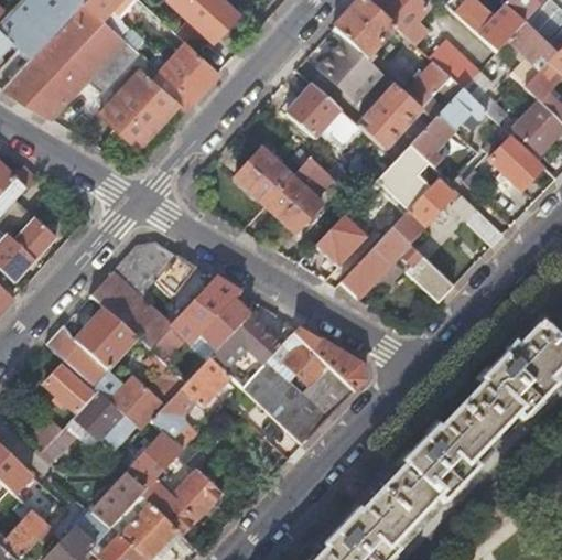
[(0,50),(13,35),(32,52),(80,0),(15,0),(0,18),(0,50)]
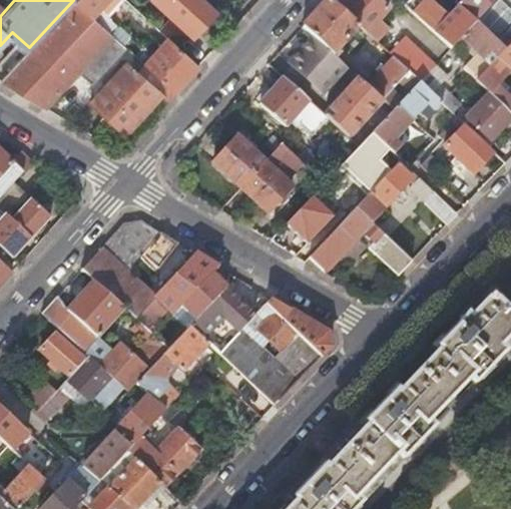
[(1,77),(45,104),(77,69),(113,31),(79,0),(73,0),(29,47),(1,77)]
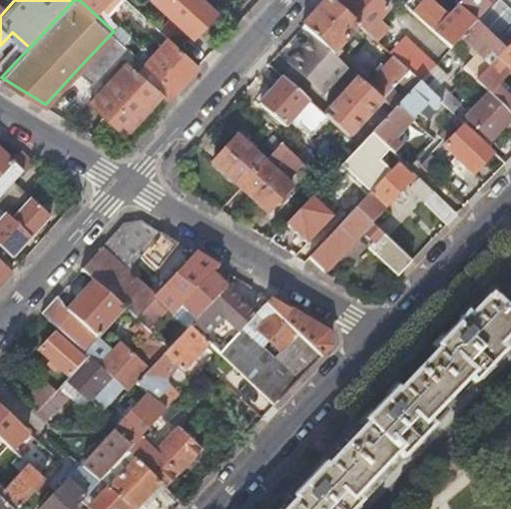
[(79,0),(113,31),(120,23),(100,4),(104,0),(79,0)]
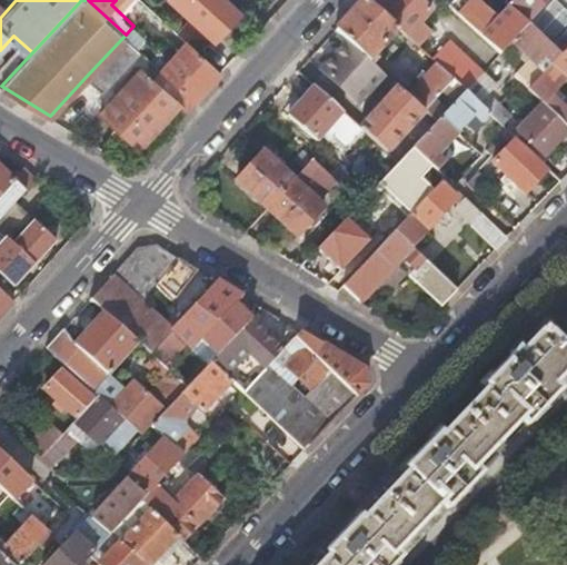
[(204,0),(228,21),(242,5),(238,0),(204,0)]
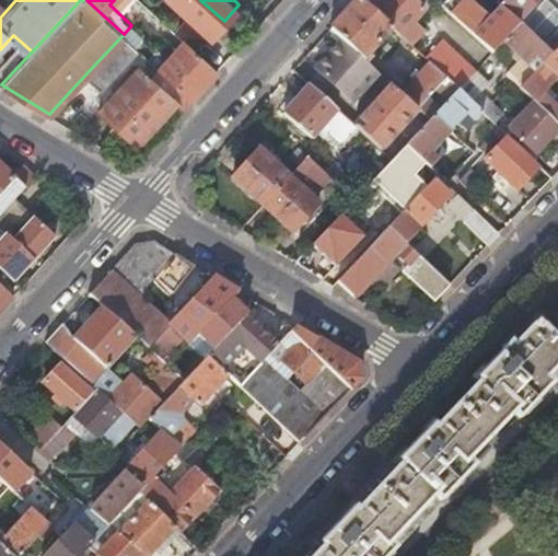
[(372,7),(364,0),(356,0),(332,27),(343,38),(365,58),(394,26),(372,7)]
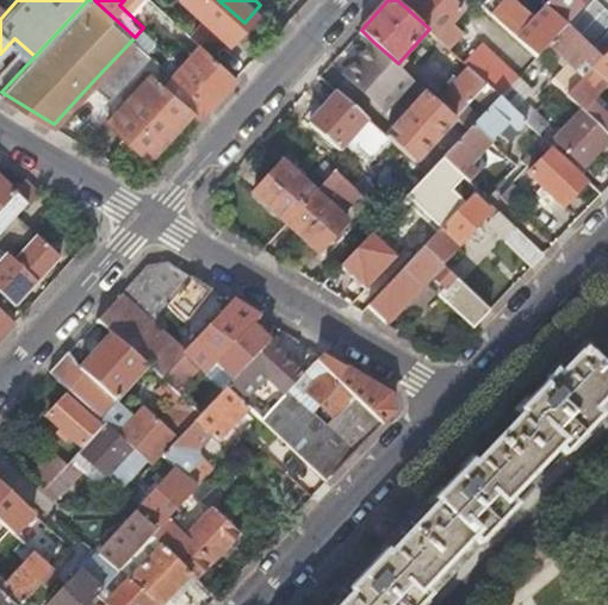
[(411,0),(405,7),(429,29),(447,47),(453,39),(442,30),(464,7),(456,0),(411,0)]
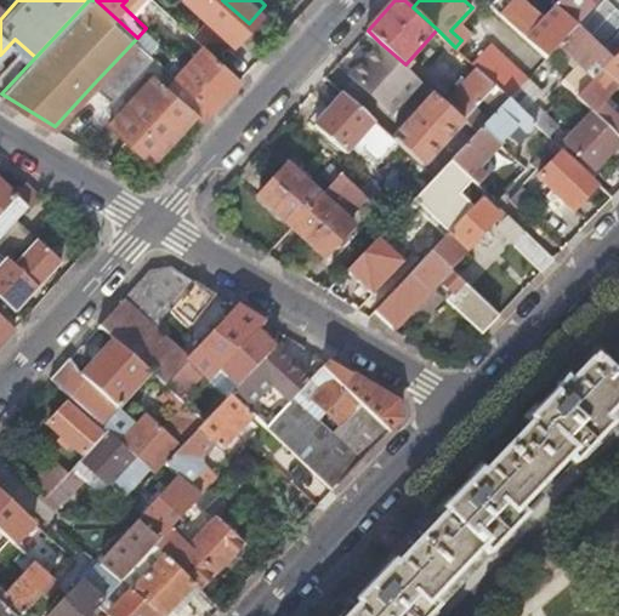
[(560,43),(578,23),(557,5),(537,28),(505,0),(498,0),(493,6),(547,56),(560,43)]
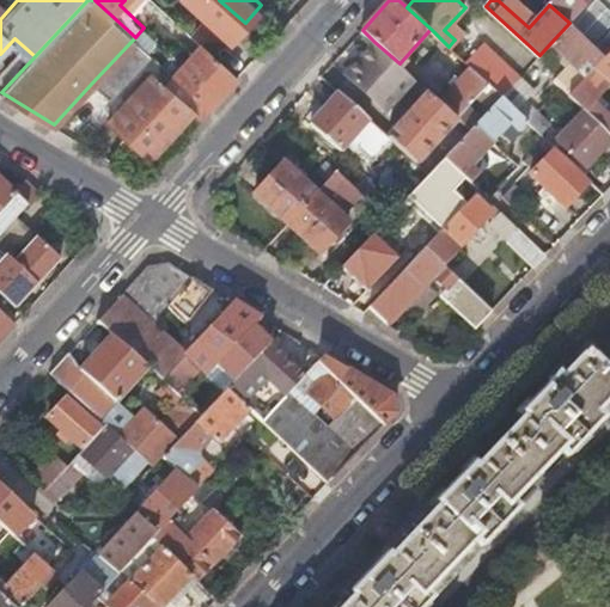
[(553,0),(549,4),(549,5),(569,23),(586,5),(591,0),(553,0)]
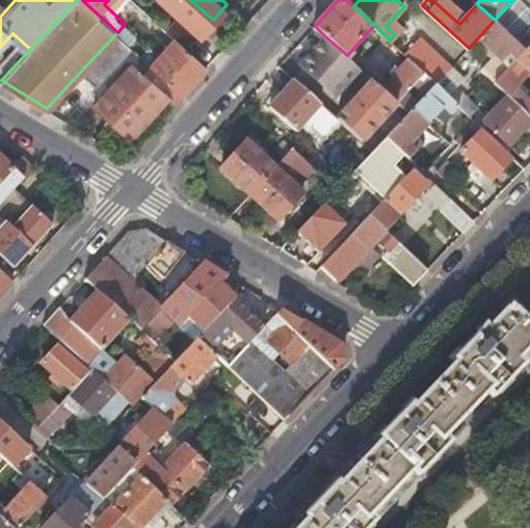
[(513,0),(509,4),(529,22),(529,0),(513,0)]
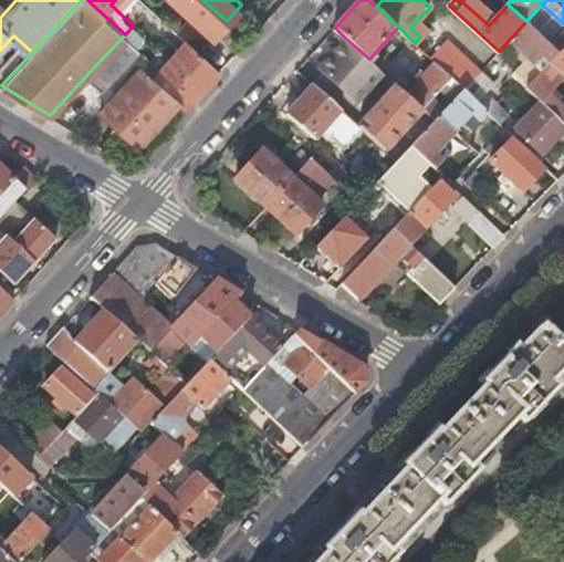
[(563,23),(542,4),(526,21),(559,51),(563,45),(563,23)]
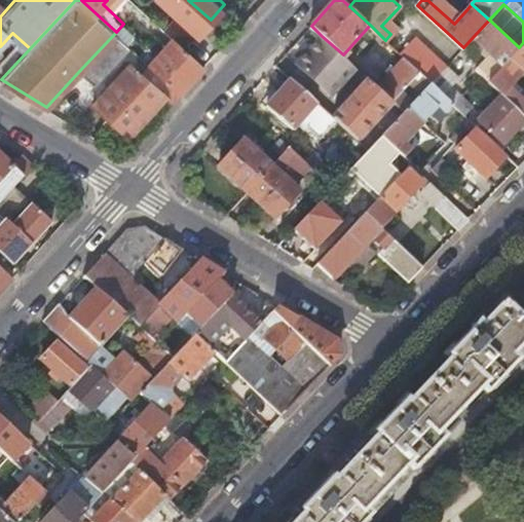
[(519,47),(489,20),(474,36),(491,52),(477,68),(488,80),(511,57),(519,47)]
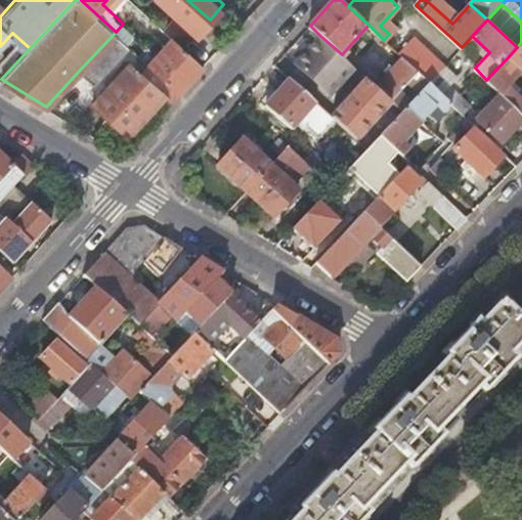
[(116,32),(79,71),(93,84),(128,43),(116,32)]
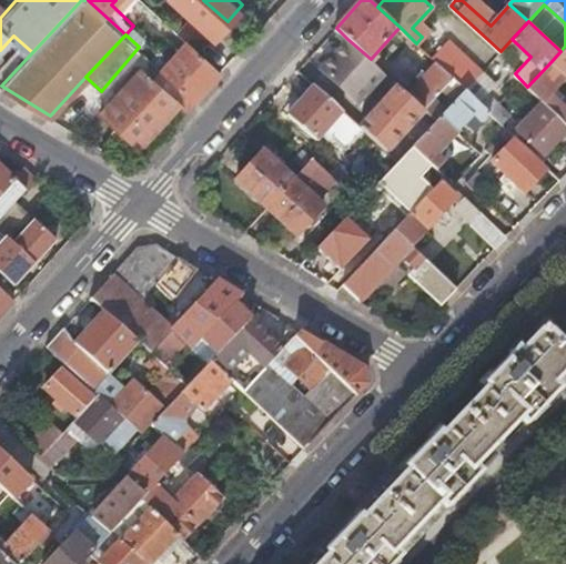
[(181,86),(195,99),(222,70),(188,38),(161,68),(181,86)]
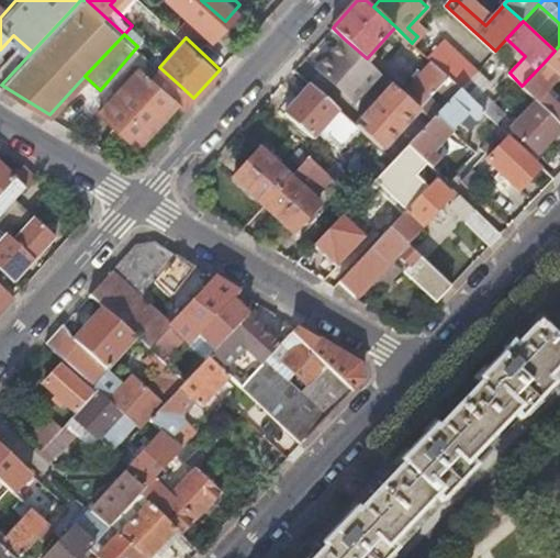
[(436,41),(424,54),(433,62),(460,87),(476,70),(478,67),(446,37),(439,44),(436,41)]
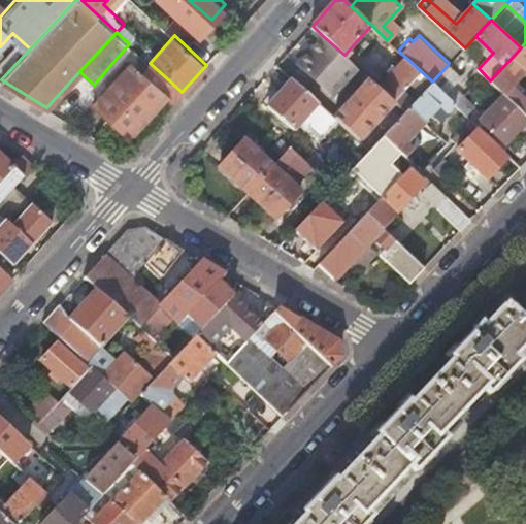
[(344,55),(323,36),(299,63),(333,95),(359,67),(344,55)]
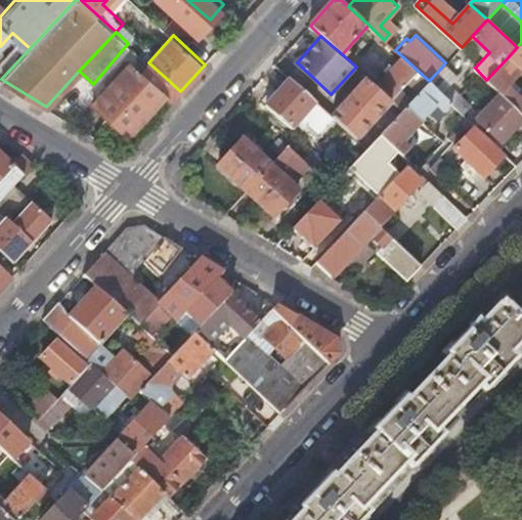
[(521,42),(517,47),(509,56),(521,69),(521,42)]
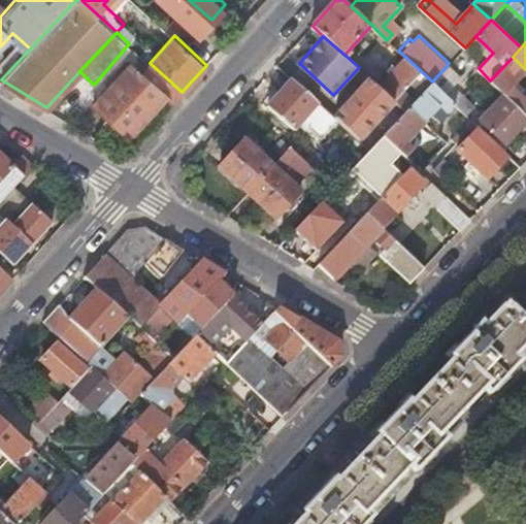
[(513,57),(490,80),(499,89),(525,113),(525,98),(514,87),(525,73),(525,69),(513,57)]
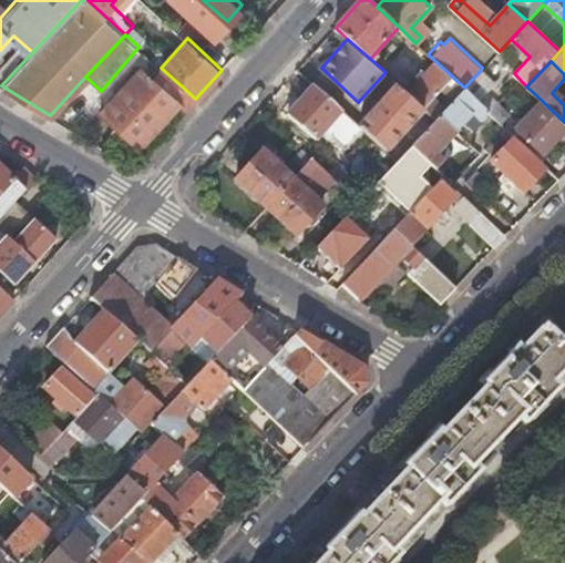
[(464,88),(437,62),(408,93),(424,108),(443,88),(455,98),(464,88)]
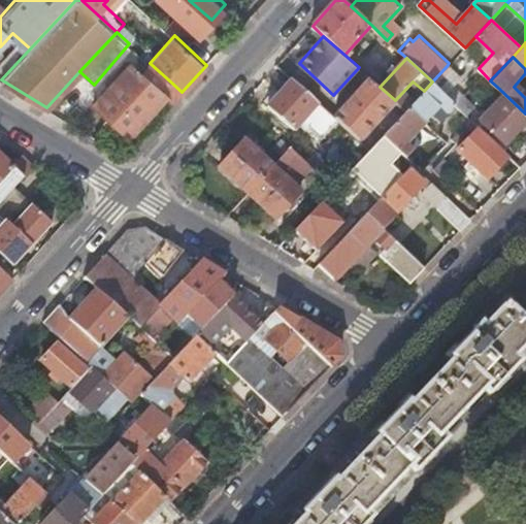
[(167,96),(173,101),(182,92),(168,79),(161,88),(132,62),(94,102),(131,135),(167,96)]
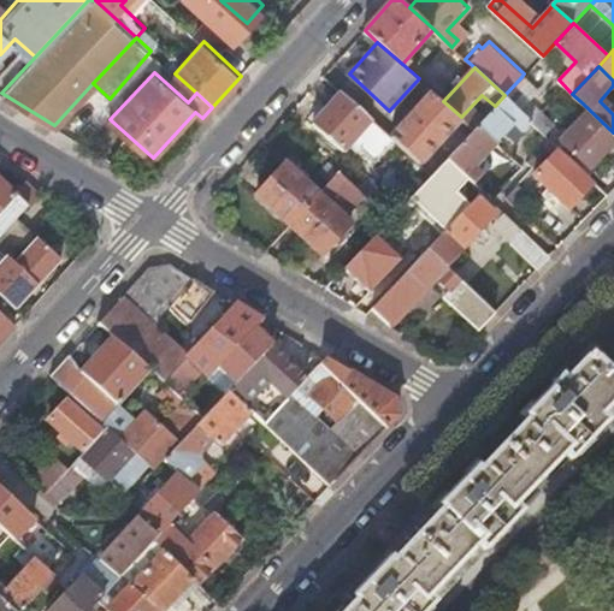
[(541,95),(521,77),(505,95),(524,113),(533,102),(541,95)]
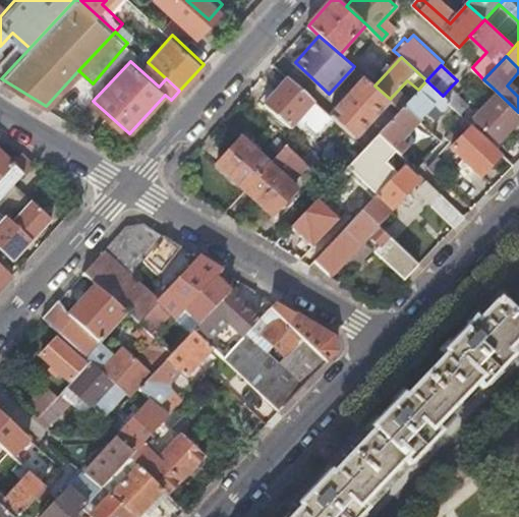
[(315,101),(289,76),(265,102),(291,126),(315,101)]
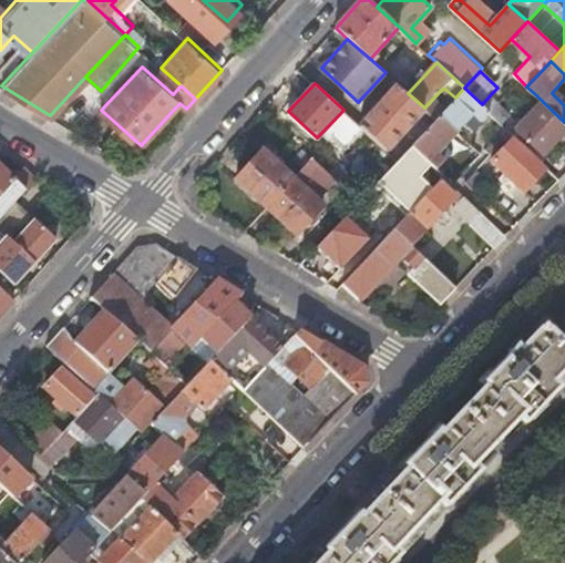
[(408,93),(398,83),(360,124),(388,150),(425,109),(424,108),(408,93)]
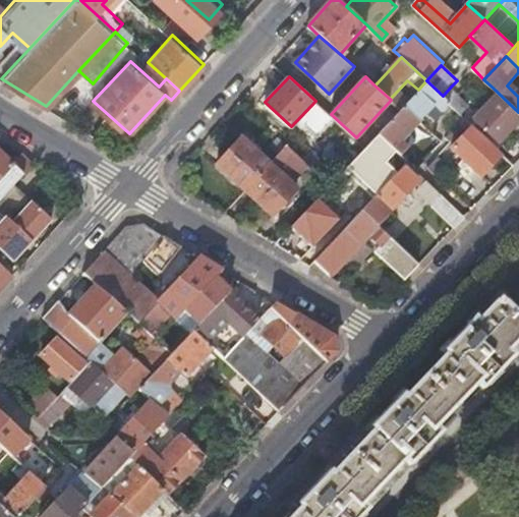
[(443,96),(426,80),(418,90),(404,105),(418,119),(435,102),(443,109),(449,102),(443,96)]
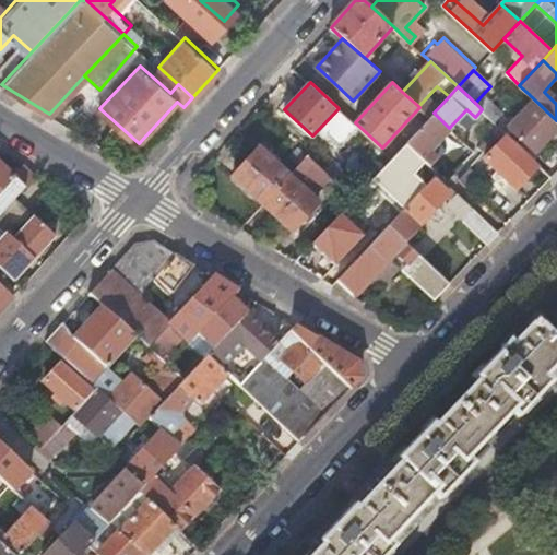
[(502,111),(484,93),(475,103),(482,109),(494,121),(502,111)]
